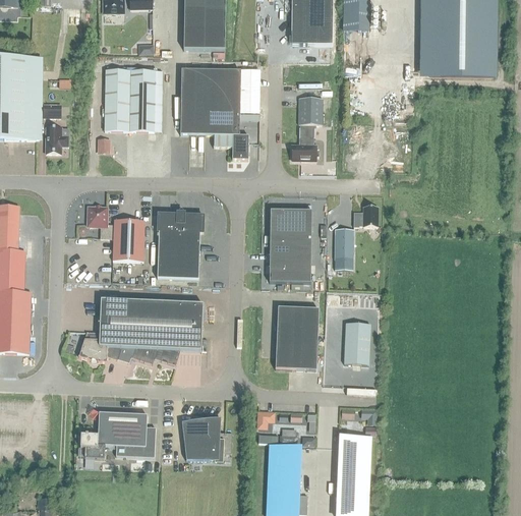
[(103,0),(103,11),(123,10),(123,0),(103,0)]
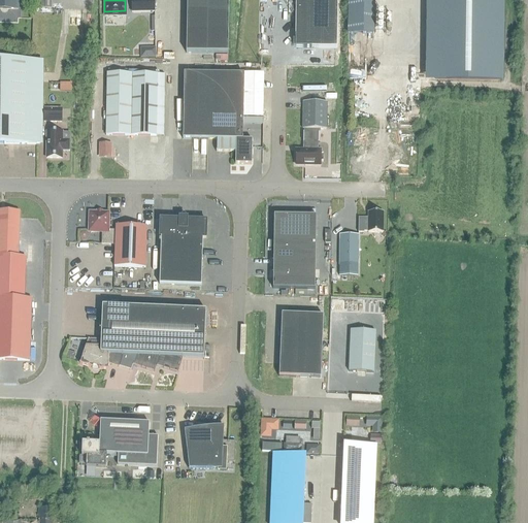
[(227,50),(228,0),(186,0),(186,48),(227,50)]
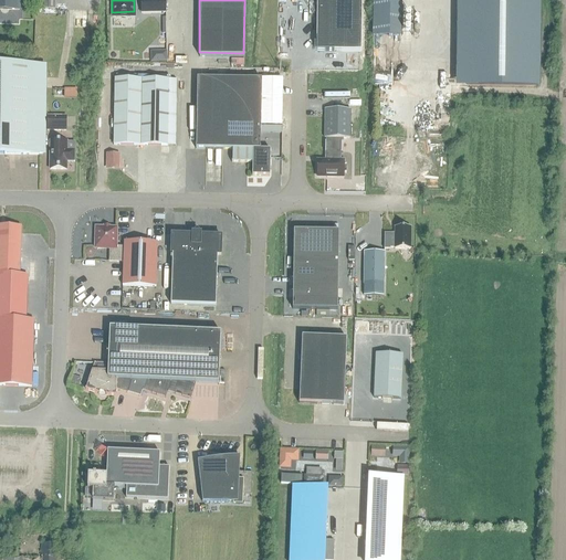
[(316,27),(316,45),(360,46),(360,0),(316,0),(316,13),(317,13),(316,27)]
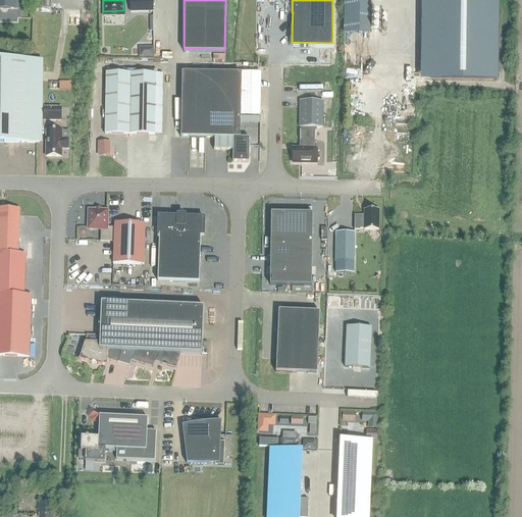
[(370,29),(369,0),(344,0),(345,29),(370,29)]
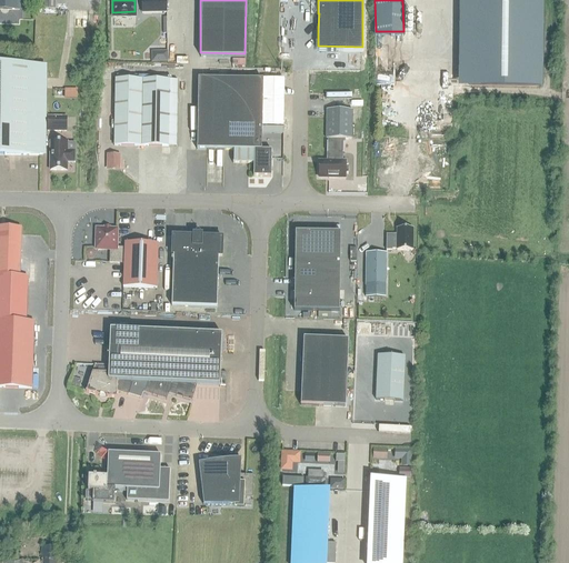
[(0,149),(40,150),(41,61),(0,60),(0,149)]
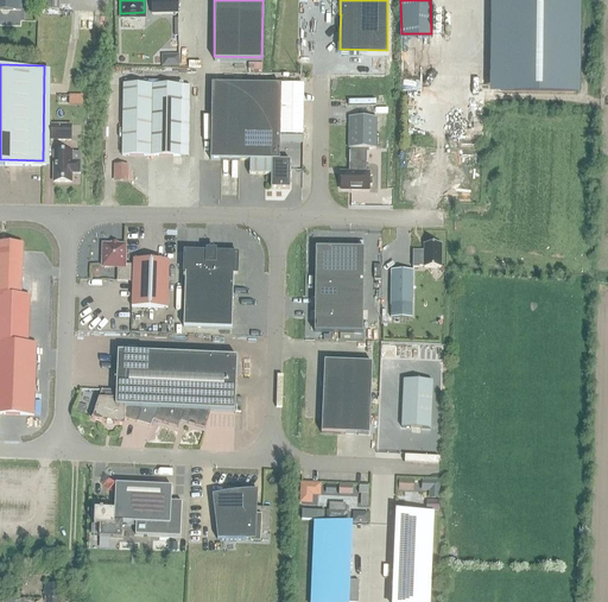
[(374,74),(373,92),(386,93),(386,74),(374,74)]
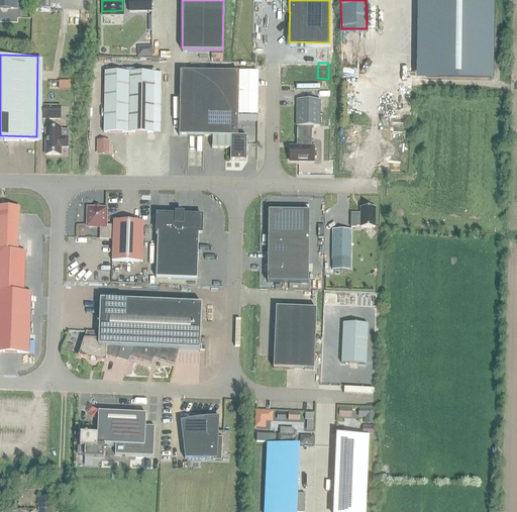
[(180,67),(179,131),(211,132),(211,143),(230,144),(230,157),(246,157),(246,132),(237,132),(238,68),(180,67)]
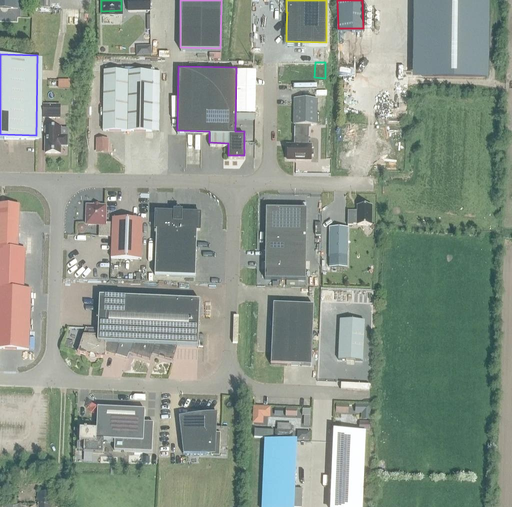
[(103,67),(102,126),(151,127),(152,76),(159,76),(159,68),(152,68),(152,67),(103,67)]
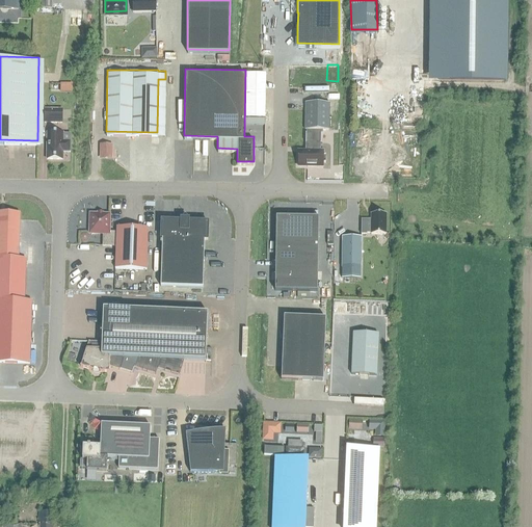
[(62,78),(62,87),(75,87),(75,78),(62,78)]
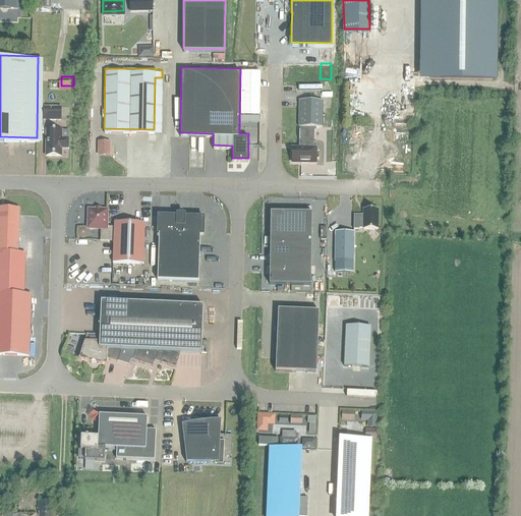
[(291,144),(291,158),(300,158),(300,159),(308,159),(308,158),(316,158),(316,155),(319,155),(319,147),(316,147),(316,144),(311,144),(311,135),(313,135),(314,123),(322,123),(323,96),(299,96),(298,122),(299,122),(299,126),(298,135),(300,135),(300,144),(291,144)]
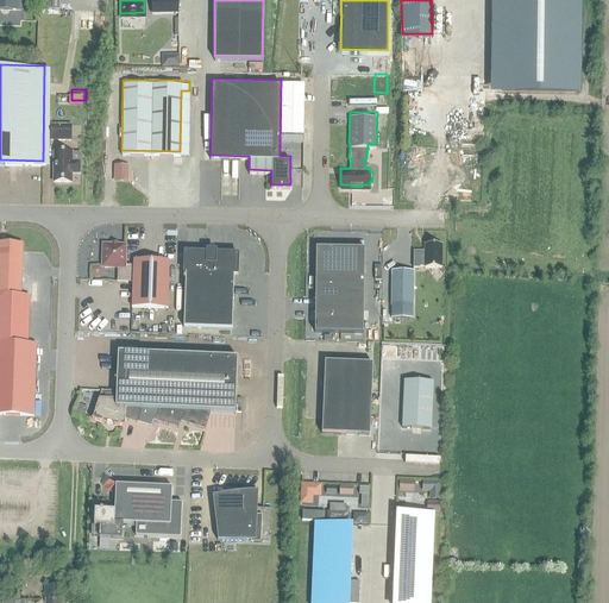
[(71,136),(71,120),(50,119),(50,134),(71,136)]
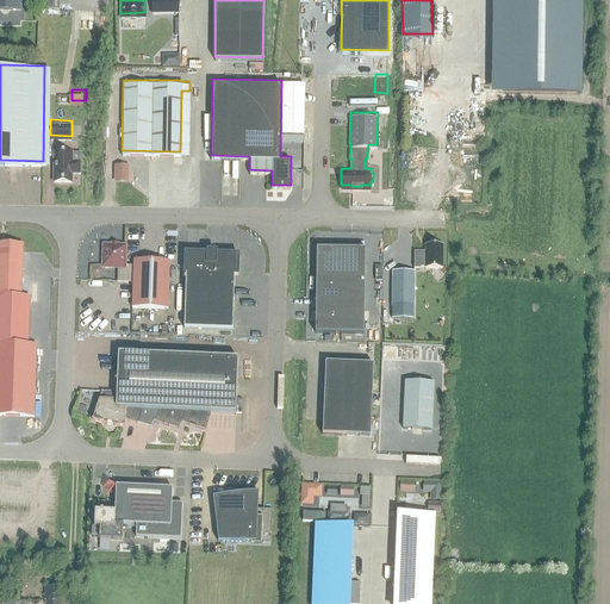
[(72,167),(80,167),(80,156),(80,148),(72,148),(72,147),(54,147),(53,176),(70,178),(72,167)]
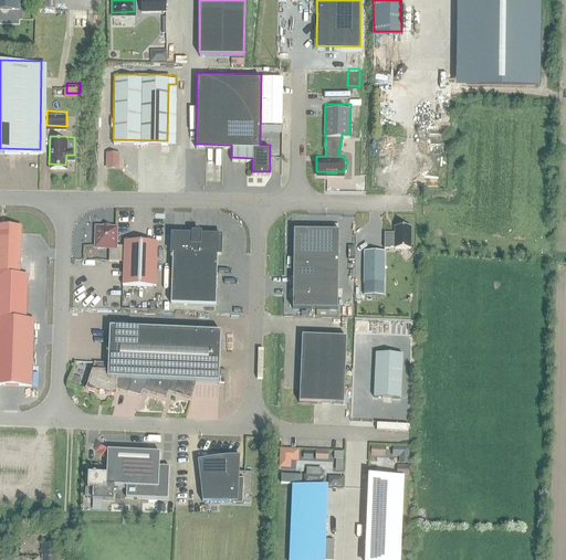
[(107,162),(118,164),(118,149),(107,149),(107,162)]
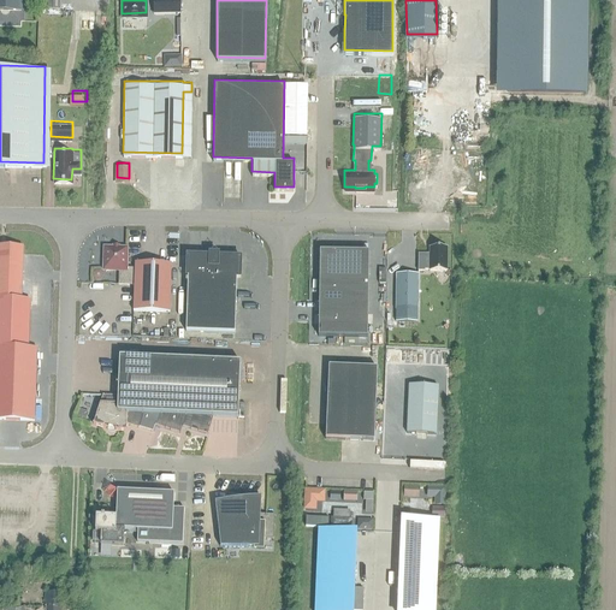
[(0,241),(0,414),(34,416),(36,343),(28,343),(29,295),(21,295),(23,242),(0,241)]
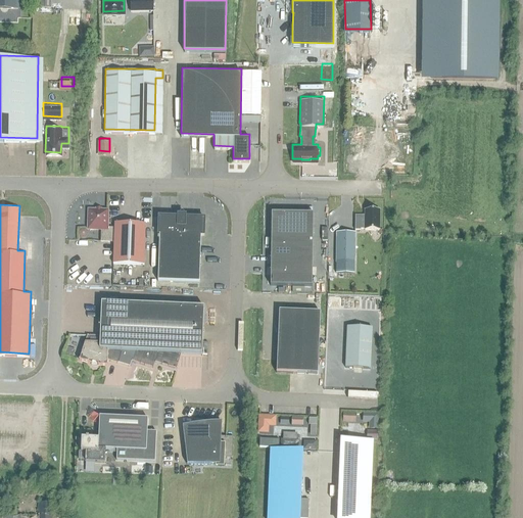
[(113,237),(112,260),(143,261),(145,220),(114,219),(114,223),(107,223),(107,205),(88,205),(88,225),(100,225),(100,237),(113,237)]
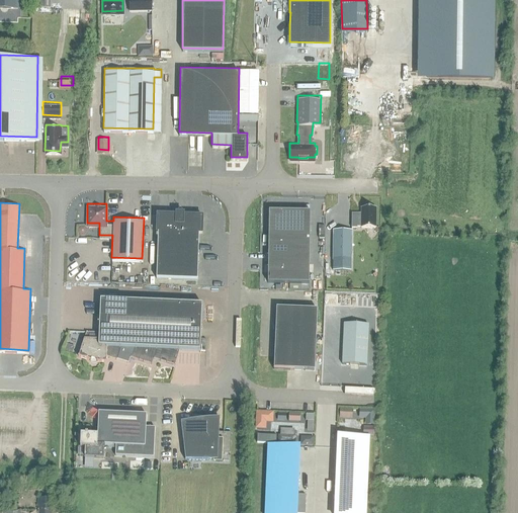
[(361,224),(375,224),(375,203),(361,203),(361,210),(358,210),(358,209),(351,209),(351,224),(357,224),(357,223),(361,223),(361,224)]
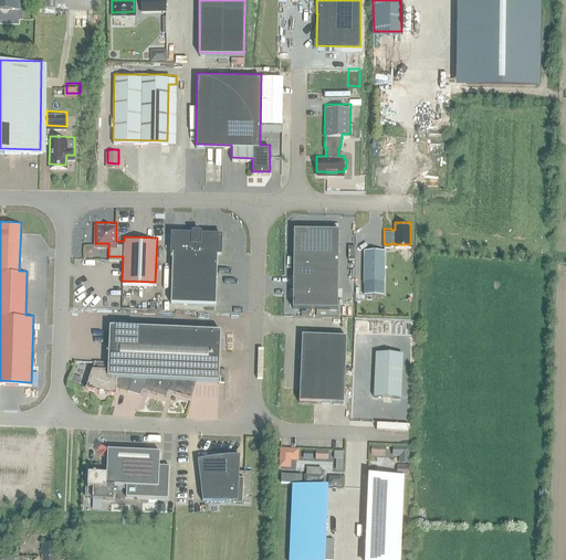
[(337,305),(338,226),(293,226),(292,304),(337,305)]
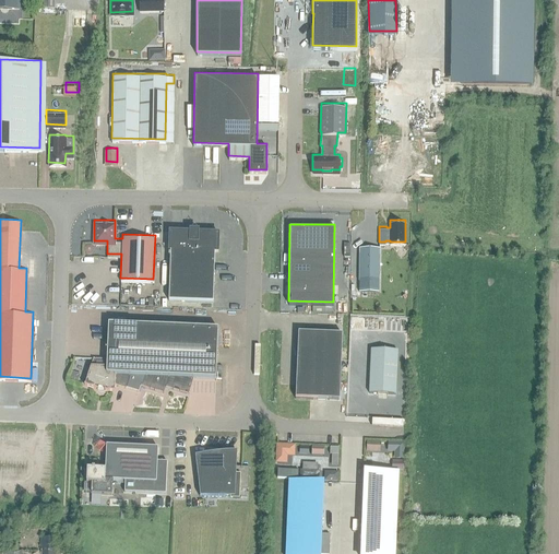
[(170,246),(168,296),(213,298),(214,247),(217,247),(218,228),(198,228),(198,226),(190,226),(190,228),(169,227),(168,246),(170,246)]
